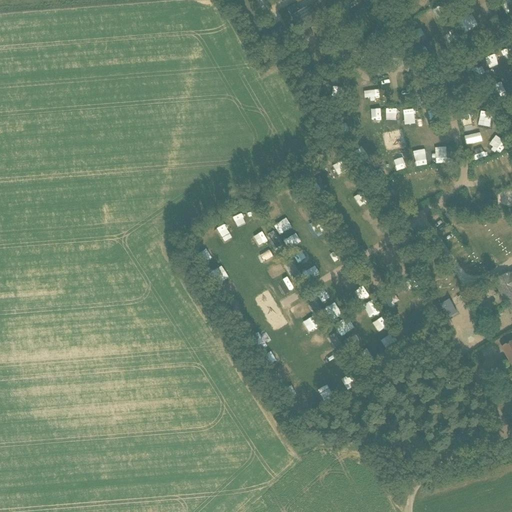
[(309,29),(320,22),(320,21),(324,19),(316,4),(307,9),(307,8),(300,12),(296,5),(288,9),(292,17),(301,33),(302,33),(306,40),(314,36),(309,29)]
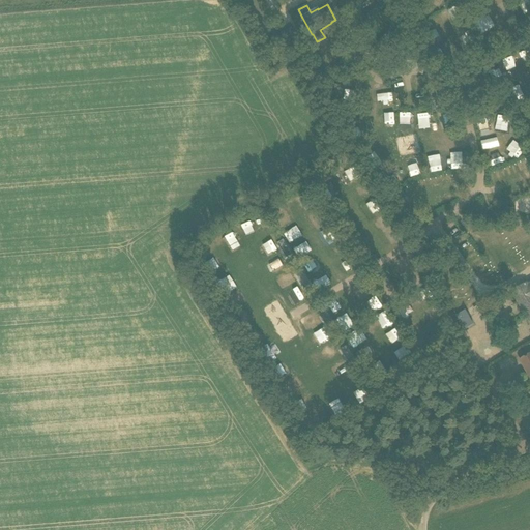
[(393,39),(371,54),(376,63),(391,54),(393,58),(401,53),(399,49),(393,39)]
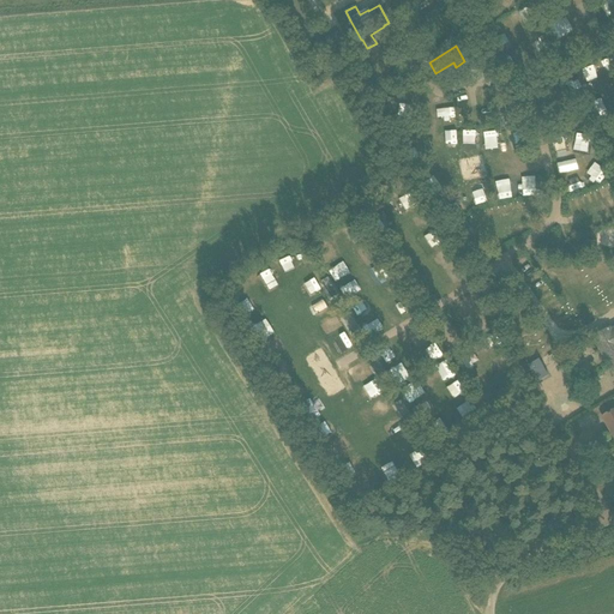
[(523,198),(534,197),(533,178),(522,179),(523,198)]
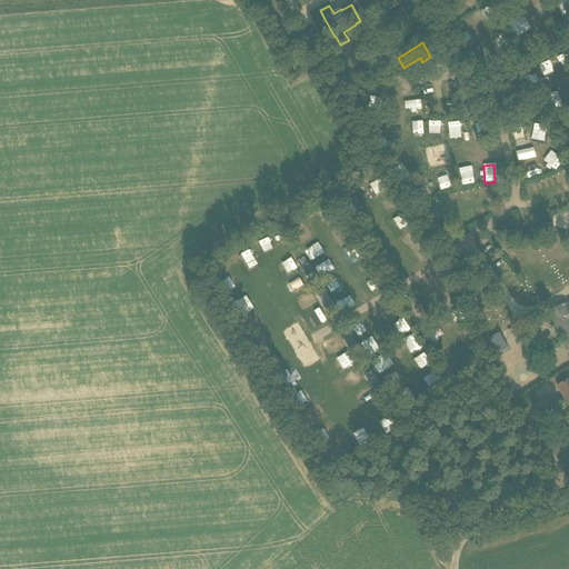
[(308,278),(315,273),(305,257),(298,261),(308,278)]
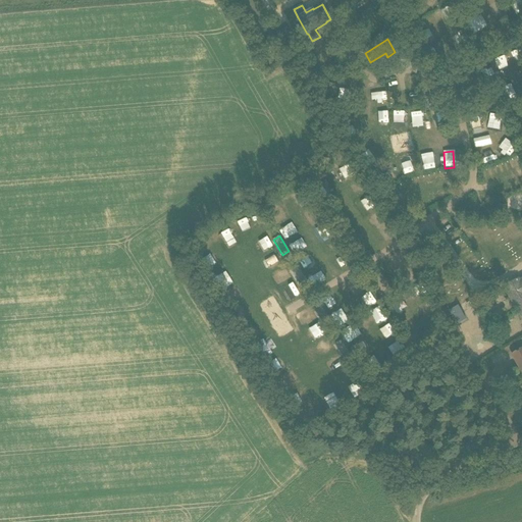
[(296,250),(305,245),(300,237),(291,242),(296,250)]
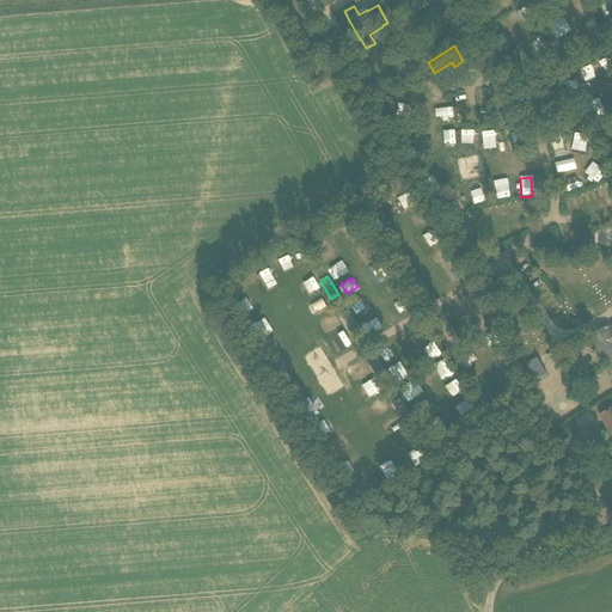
[(323,295),(313,300),(318,311),(329,306),(323,295)]
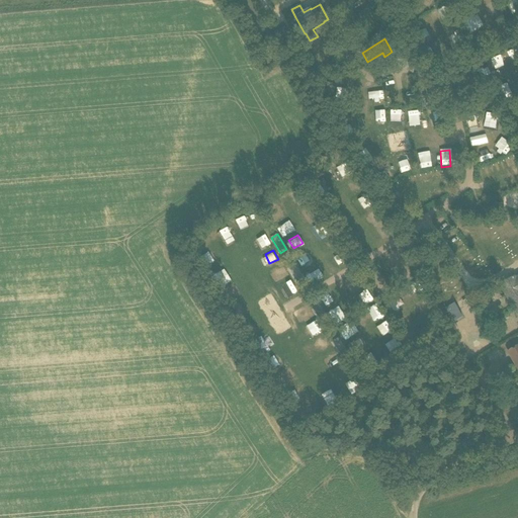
[(296,260),(301,270),(315,263),(310,253),(296,260)]
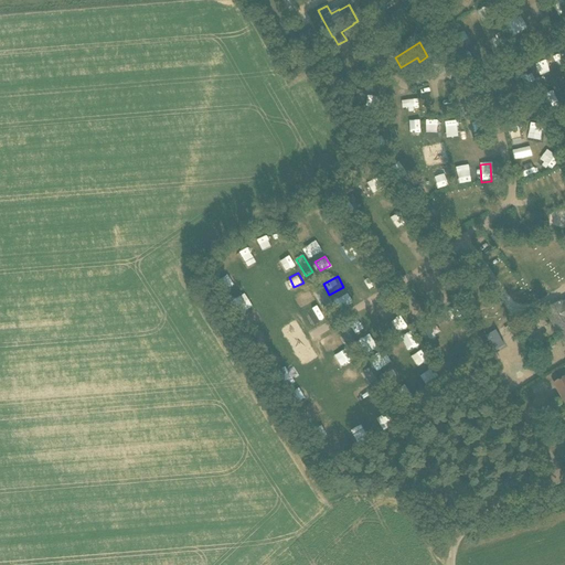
[(320,287),(313,292),(326,308),(332,302),(320,287)]
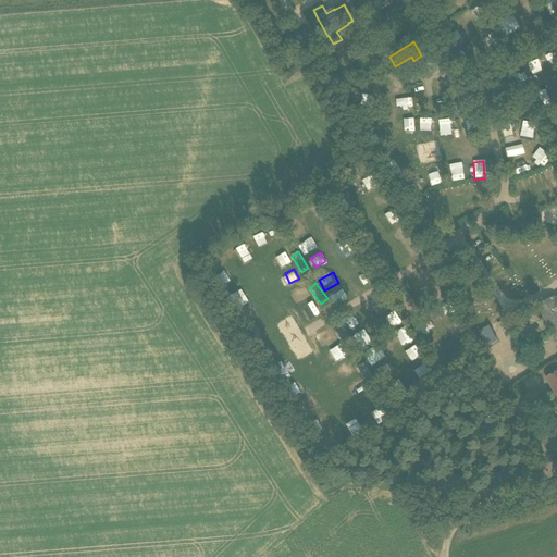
[(342,288),(330,296),(334,301),(346,294),(342,288)]
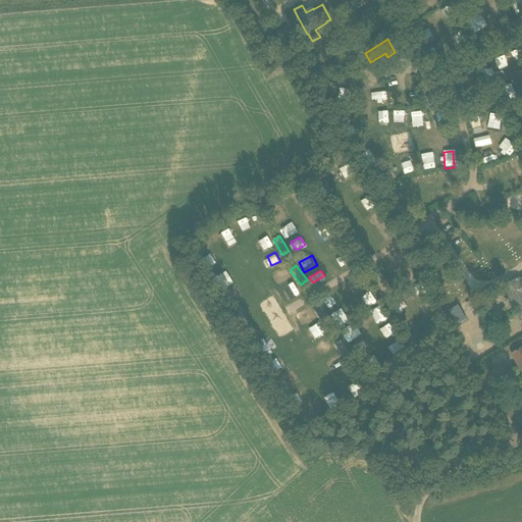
[(505,288),(521,318),(521,279),(520,281),(519,279),(505,288)]
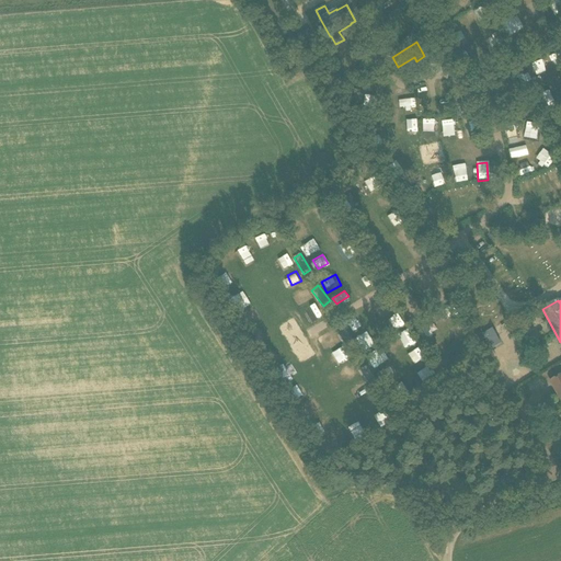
[(482,334),(490,350),(501,344),(492,329),(482,334)]
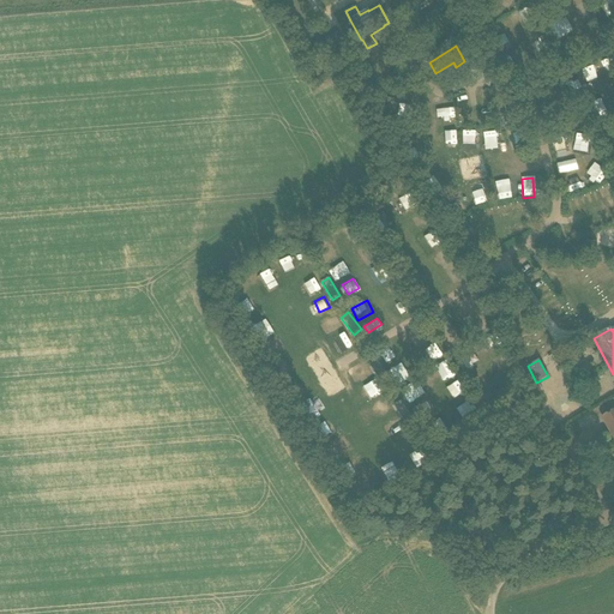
[(372,367),(379,379),(386,375),(379,362),(372,367)]
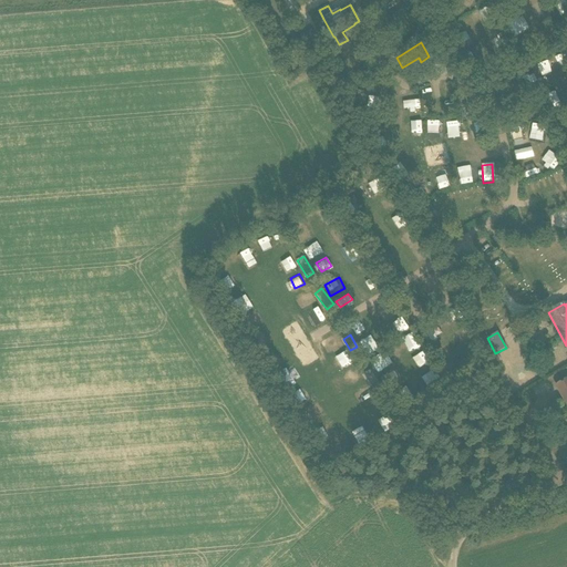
[(371,369),(364,372),(372,390),(379,387),(371,369)]
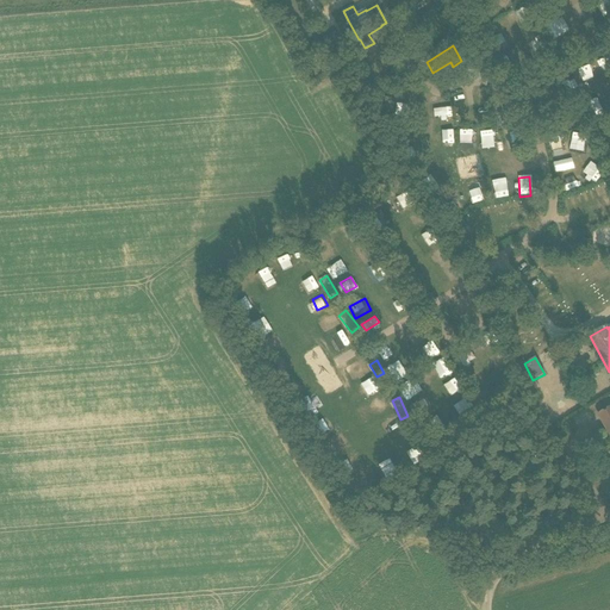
[(609,409),(599,416),(609,435),(609,409)]
